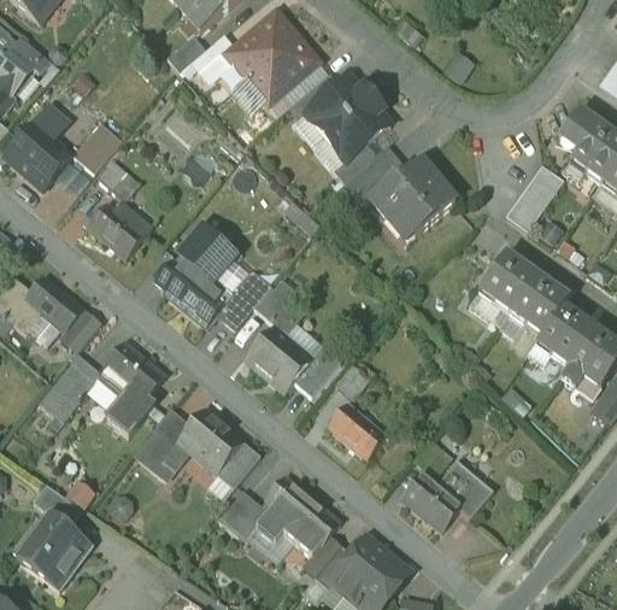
[(13,0),(40,22),(57,0),(13,0)]
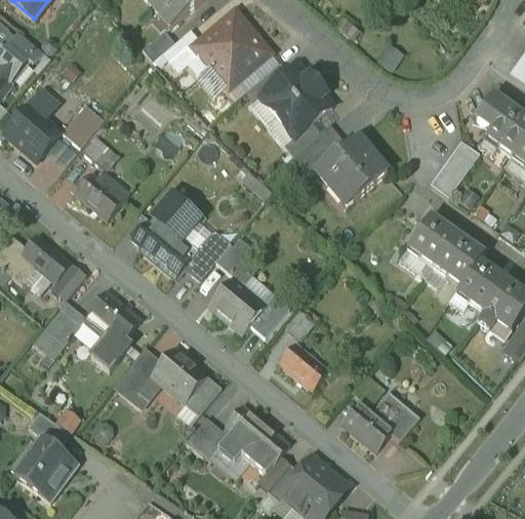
[(146,0),(170,28),(203,0),(146,0)]
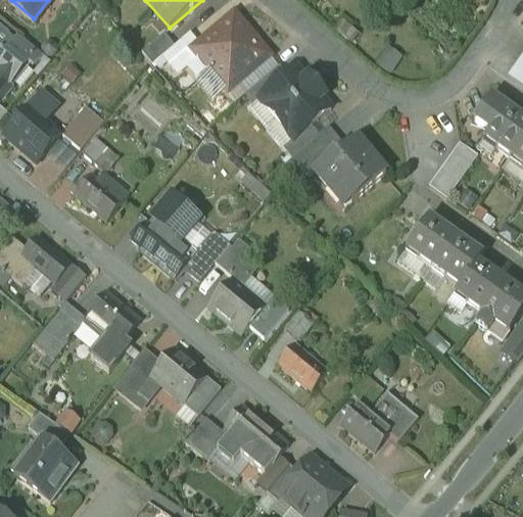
[(199,40),(191,47),(194,50),(209,68),(252,32),(234,10),(199,40)]
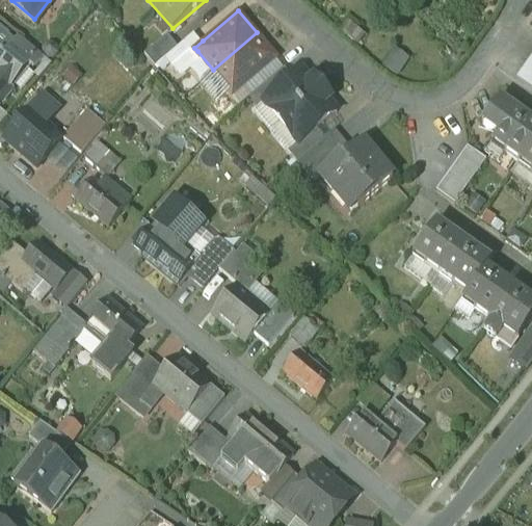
[(178,44),(176,46),(188,59),(197,51),(194,48),(203,41),(193,30),(178,44)]
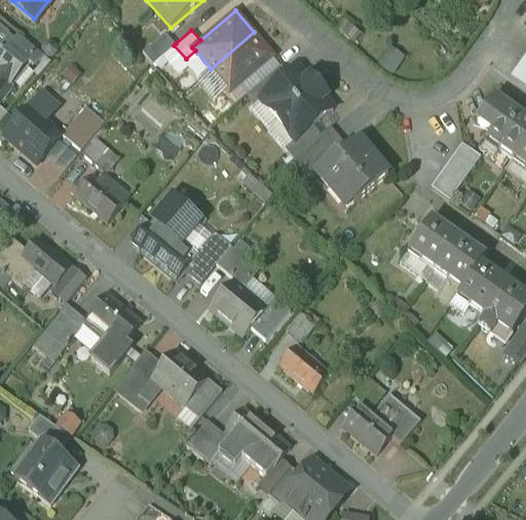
[(165,31),(143,50),(153,63),(163,54),(174,45),(176,43),(165,31)]
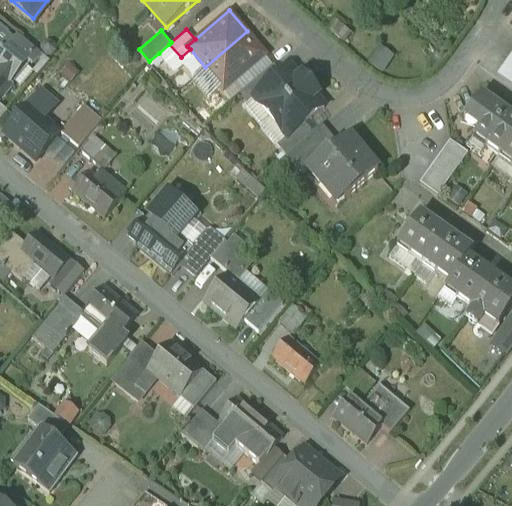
[(265,52),(247,31),(205,67),(223,88),(265,52)]
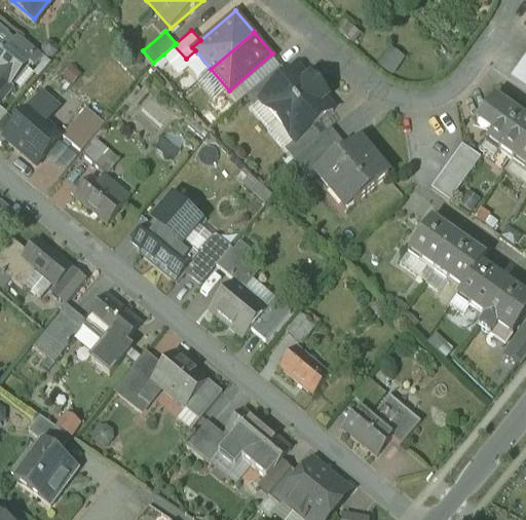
[(12,44),(0,33),(0,76),(11,86),(12,86),(7,81),(27,58),(32,63),(41,51),(21,35),(12,44)]
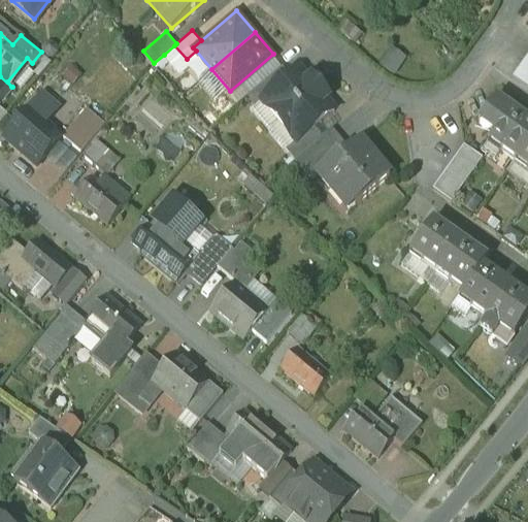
[(407,56),(389,44),(380,61),(398,72),(407,56)]
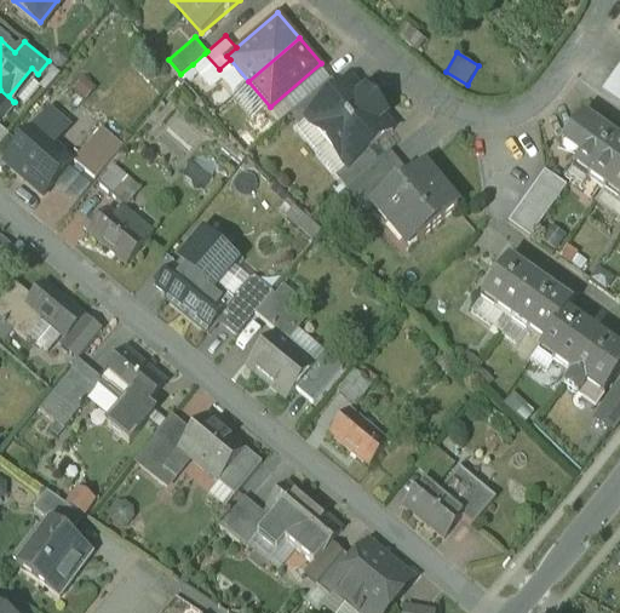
[(219,69),(205,53),(193,64),(206,80),(219,69)]
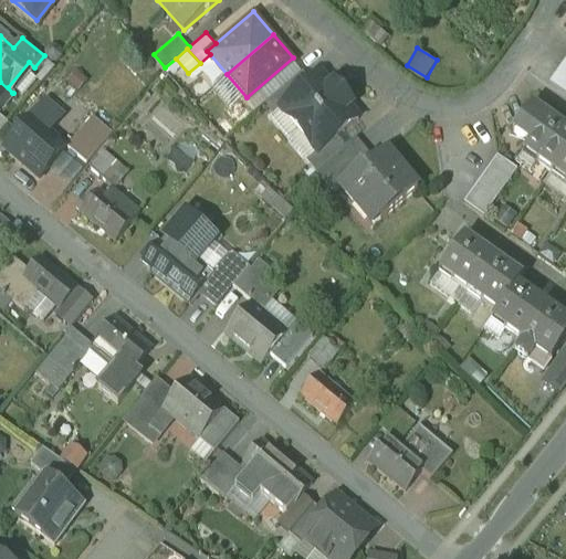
[(565,74),(557,67),(548,80),(565,92),(565,74)]
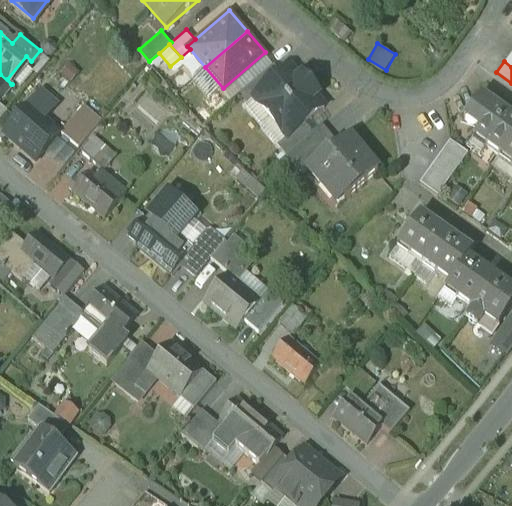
[(262,87),(254,95),(271,115),(310,82),(301,72),(299,74),(290,64),(262,87)]
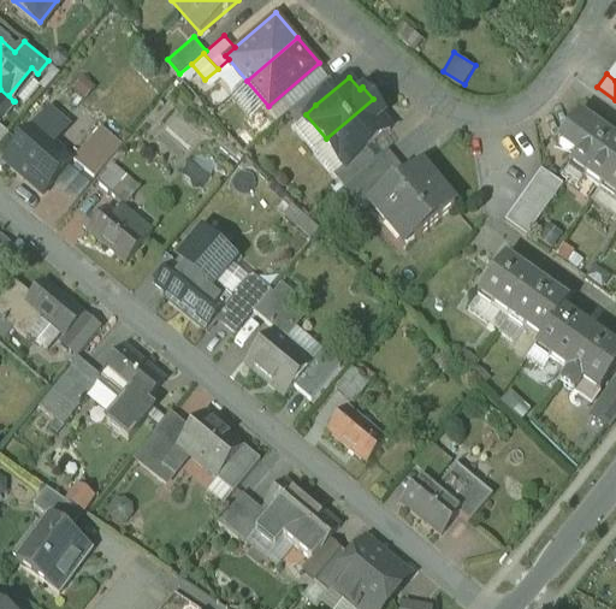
[(0,118),(13,101),(0,89),(0,118)]
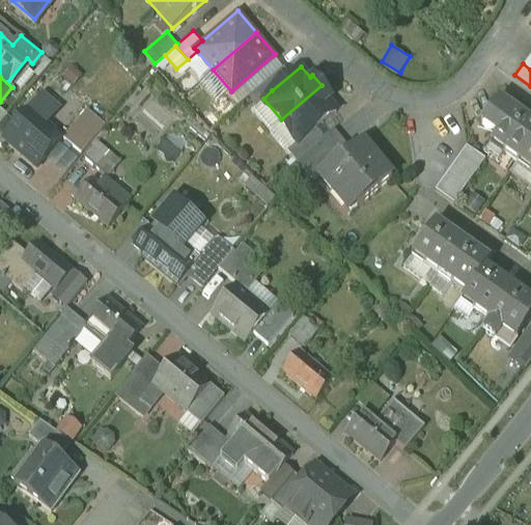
[(272,90),(263,81),(250,92),(259,103),(263,99),(272,90)]
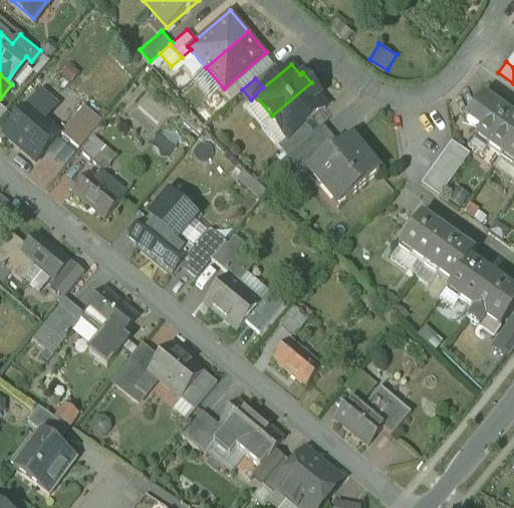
[(311,82),(272,115),(288,135),(289,136),(306,120),(325,104),(317,94),(319,92),(311,82)]
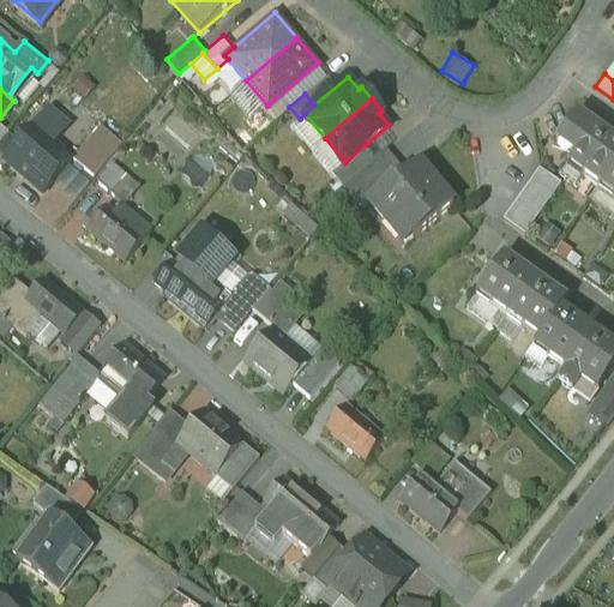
[(67,121),(48,106),(32,124),(52,139),(67,121)]
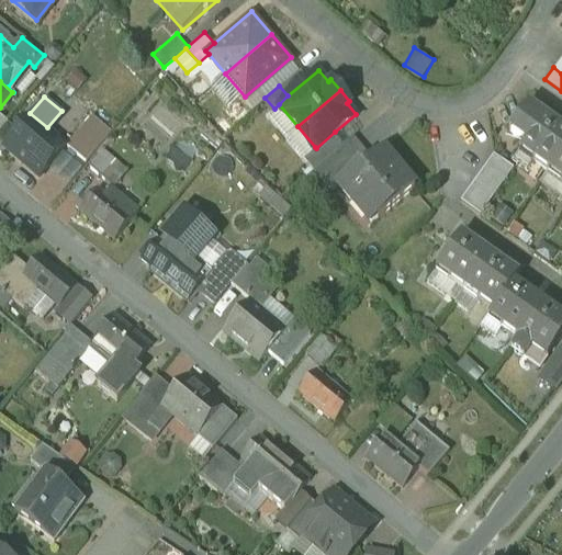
[(561,149),(561,123),(528,100),(509,127),(526,139),(519,147),(549,168),(561,149)]
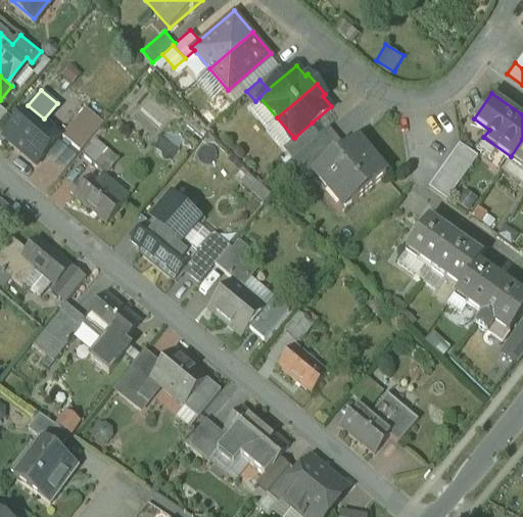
[(85,104),(62,132),(81,147),(103,120),(85,104)]
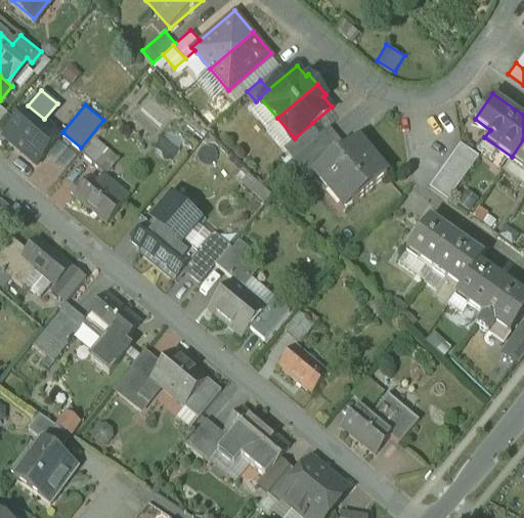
[(44,119),(28,105),(4,133),(37,162),(60,133),(44,119)]
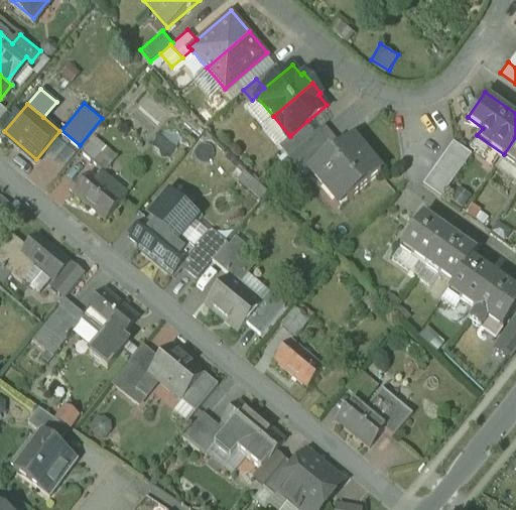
[(307,121),(290,136),(289,135),(279,143),(288,154),(313,132),(315,131),(307,121)]
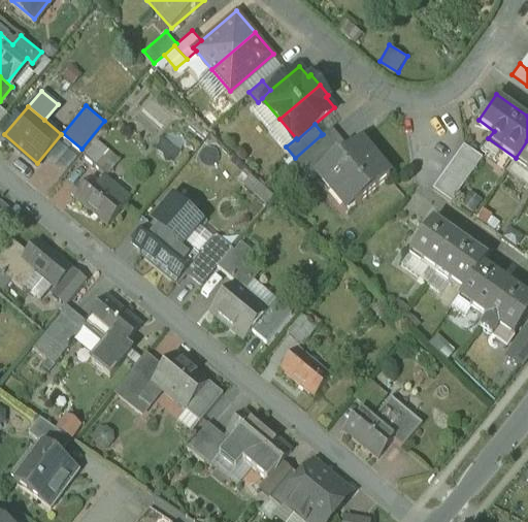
[(295,158),(294,158),(310,177),(318,170),(336,154),(321,135),(295,158)]
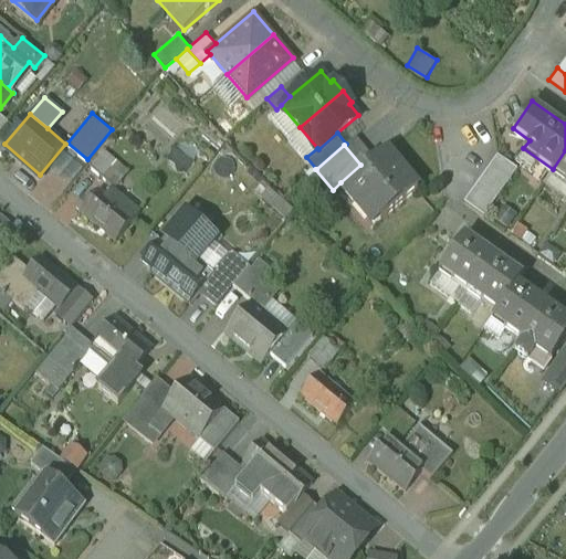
[(103,147),(90,164),(114,185),(124,175),(111,164),(115,157),(103,147)]
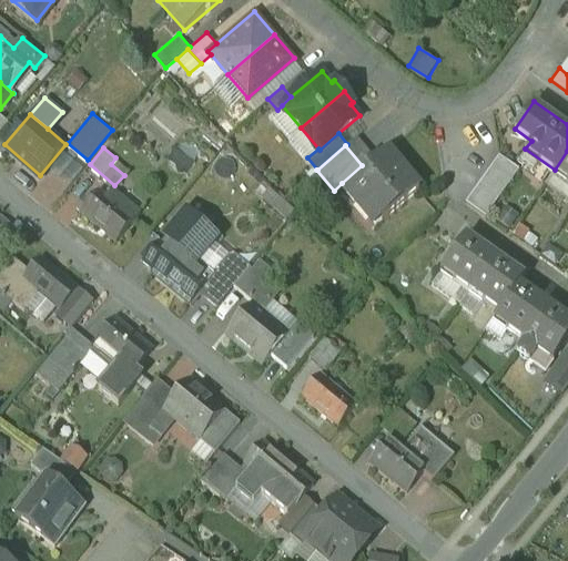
[(387,149),(364,167),(362,165),(342,183),(357,202),(363,197),(382,218),(419,187),(387,149)]
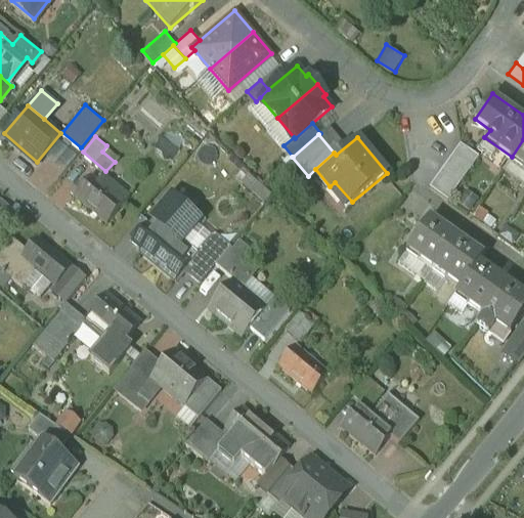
[(523,139),(512,157),(522,166),(523,167),(523,139)]
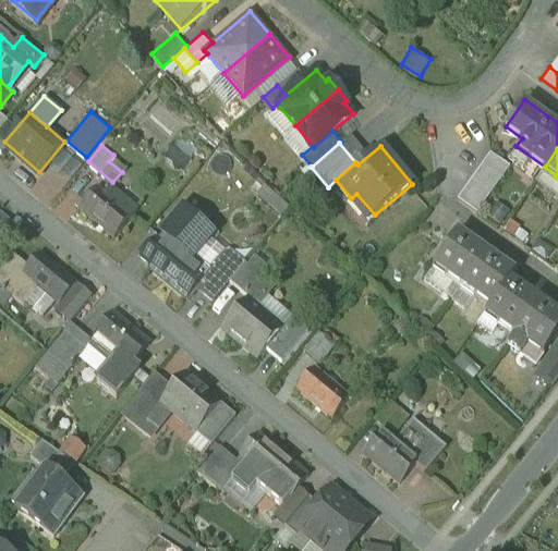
[(510,163),(490,150),(482,162),(501,175),(510,163)]
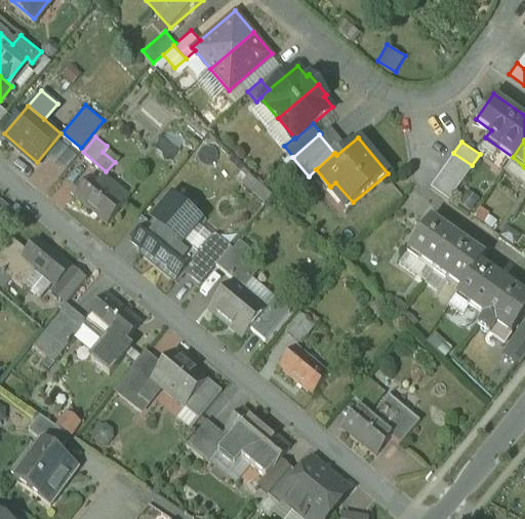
[(472,165),(453,153),(446,163),(465,175),(472,165)]
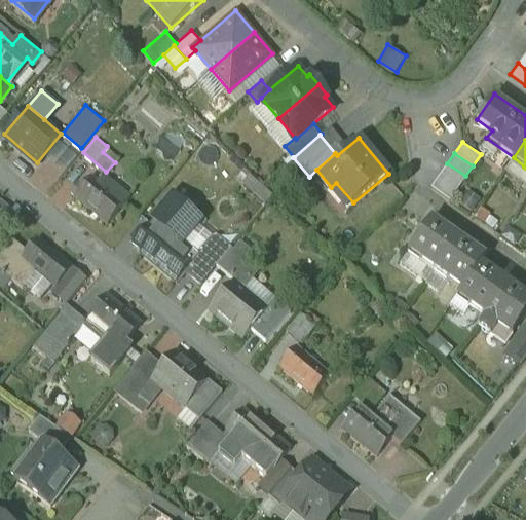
[(465,176),(447,163),(439,174),(457,187),(465,176)]
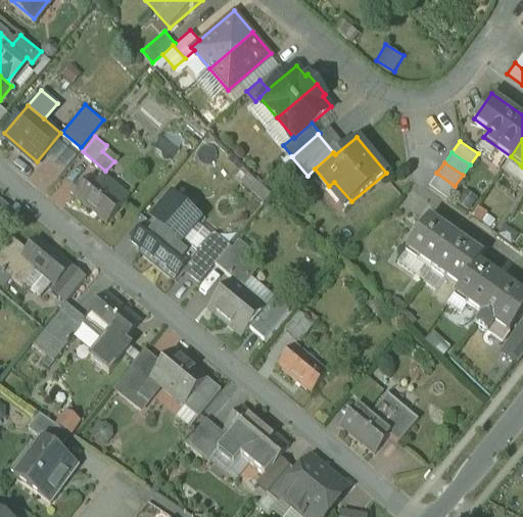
[(97,179),(90,173),(75,192),(107,220),(124,200),(97,179)]
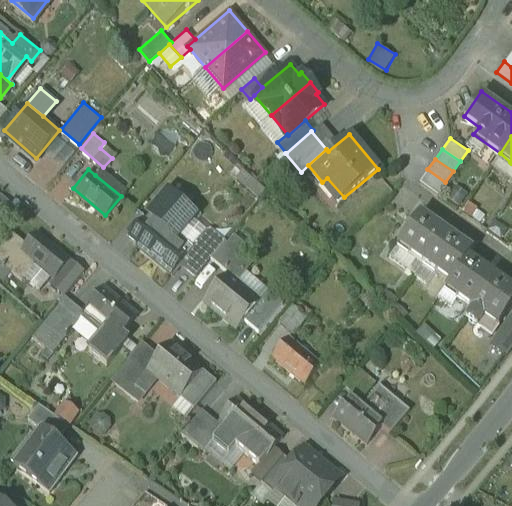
[(126,191),(100,169),(95,175),(121,196),(126,191)]
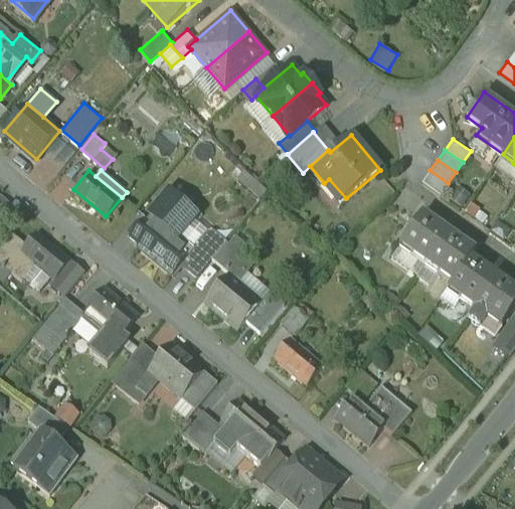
[(448,183),(430,170),(422,181),(441,194),(448,183)]
